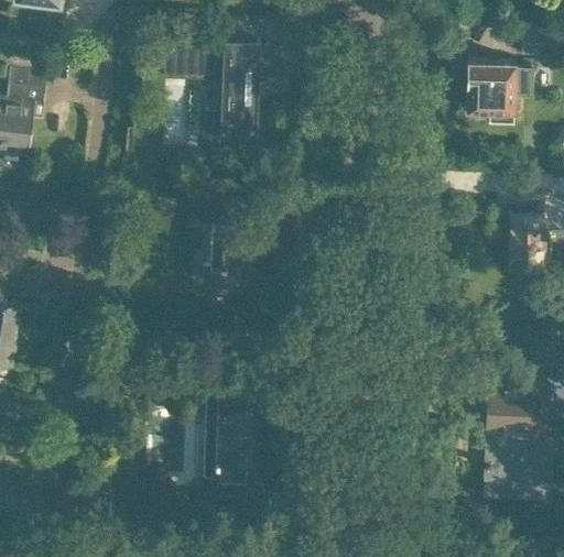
[(33,6),(61,9),(61,0),(14,0),(14,3),(19,4),(18,7),(32,9),(33,6)]
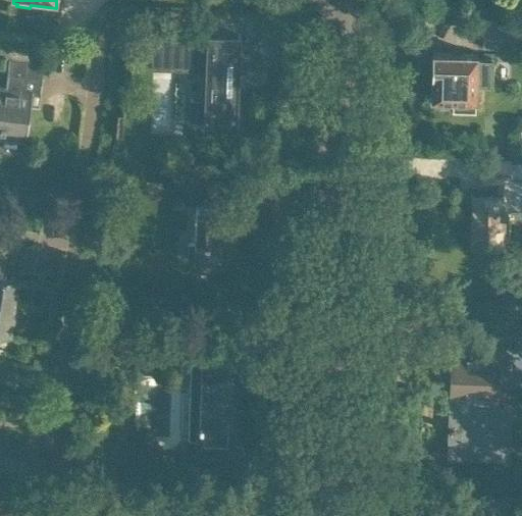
[(480,26),(480,41),(519,42),(519,27),(480,26)]
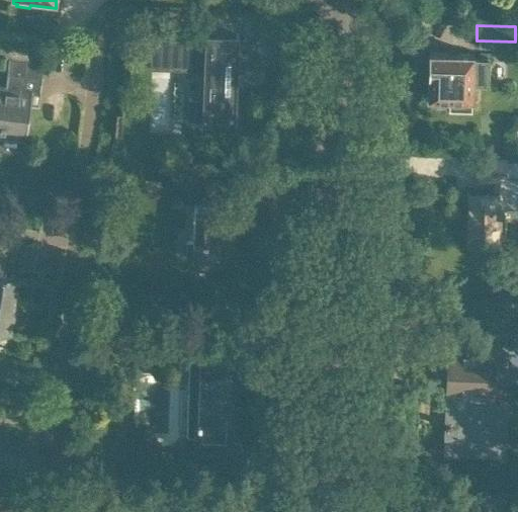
[(173,69),(204,70),(201,130),(205,131),(233,132),(236,132),(236,119),(234,119),(236,76),(243,76),(245,76),(246,47),(244,47),(239,47),(239,41),(236,41),(208,40),(205,40),(204,45),(153,43),(151,43),(151,55),(174,56),(173,69)]
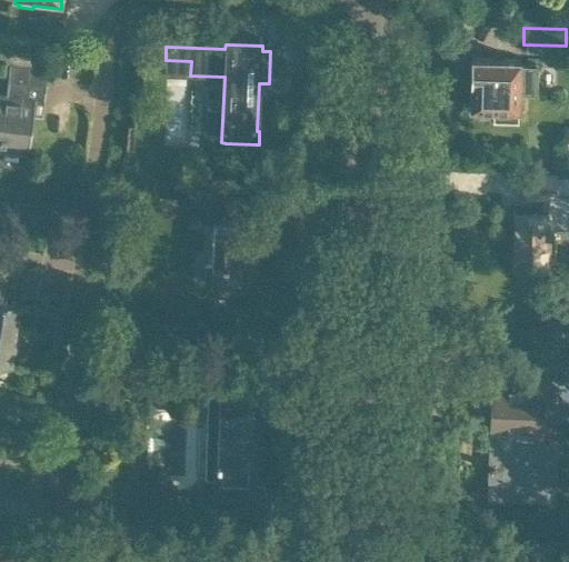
[(470,62),(469,89),(470,89),(469,111),(495,112),(493,124),(518,126),(519,97),(533,97),(535,68),(521,68),(521,66),(470,62)]
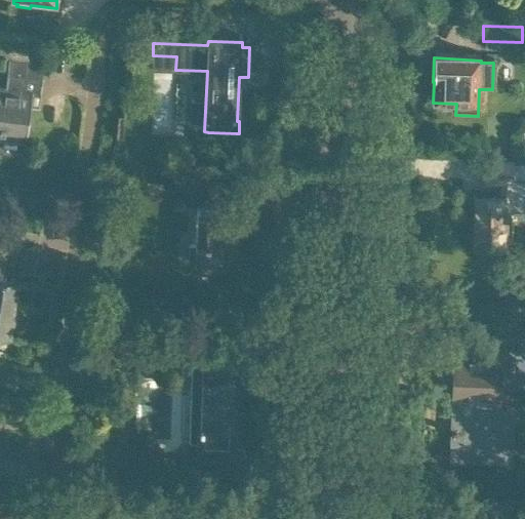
[(24,165),(31,117),(38,118),(42,89),(44,75),(8,71),(4,95),(0,94),(0,149),(25,153),(23,165),(24,165)]
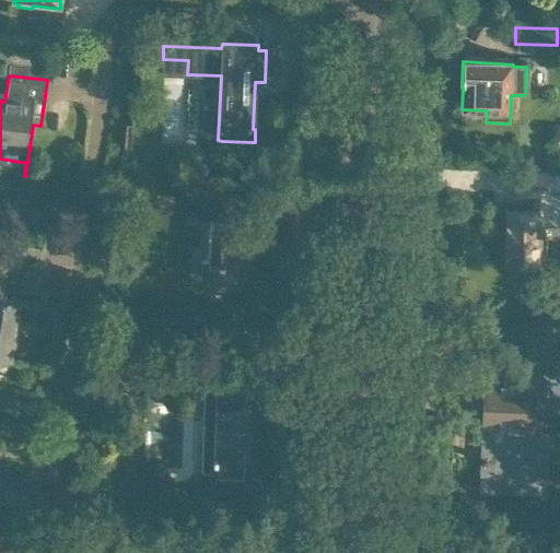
[(537,199),(536,213),(508,212),(505,269),(537,270),(538,228),(559,228),(559,189),(546,189),(547,177),(516,176),(515,199),(537,199)]
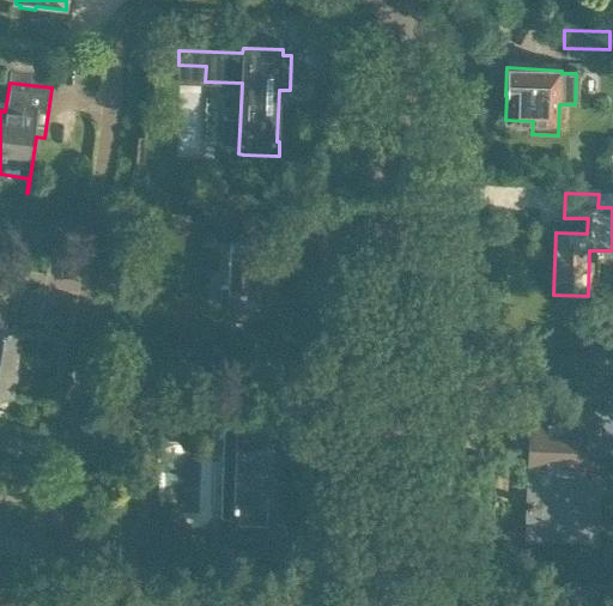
[(229,250),(228,313),(277,313),(279,242),(255,242),(255,252),(229,250)]
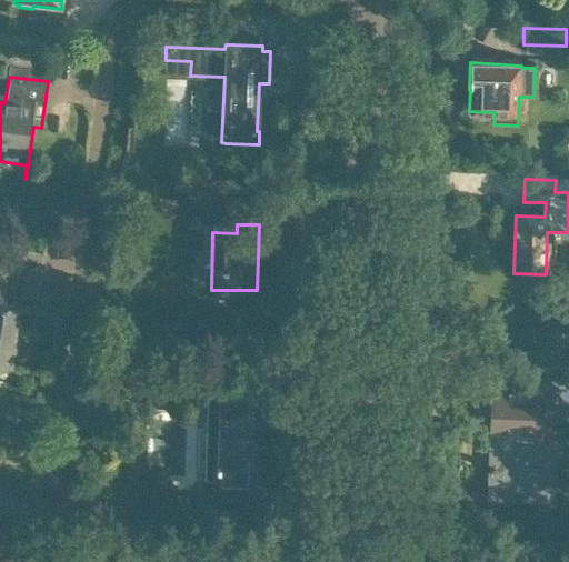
[(0,291),(0,374),(10,377),(21,314),(7,311),(8,309),(6,309),(8,293),(0,291)]
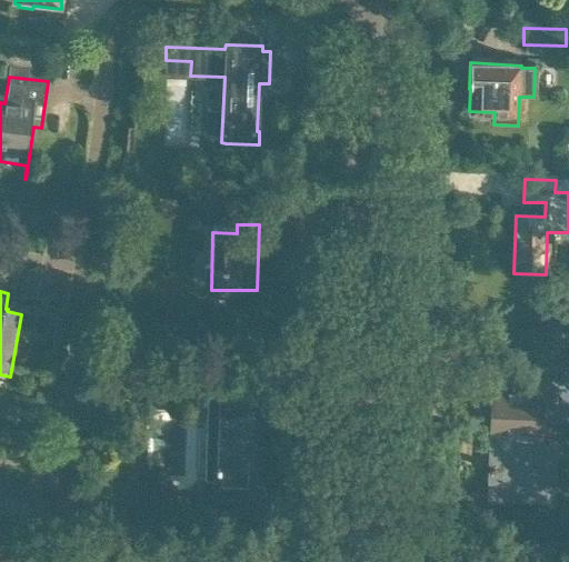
[(568,370),(523,370),(480,369),(479,402),(498,402),(498,414),(493,414),(492,471),(489,471),(489,478),(492,478),(491,503),(556,504),(556,503),(551,503),(553,452),(533,452),(535,403),(568,403),(568,370)]
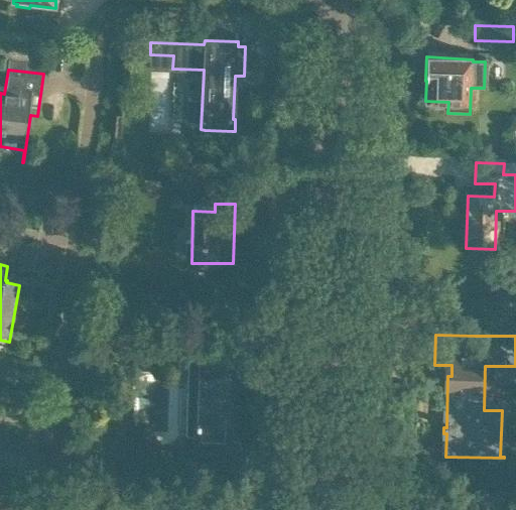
[(156,339),(155,355),(189,356),(186,439),(202,440),(202,456),(227,457),(227,449),(229,449),(231,376),(224,376),(225,341),(156,339)]
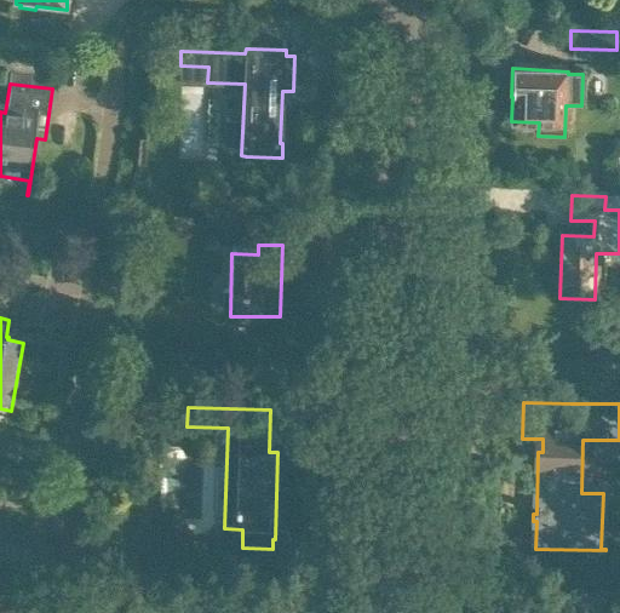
[(177,463),(176,523),(204,525),(205,464),(177,463)]
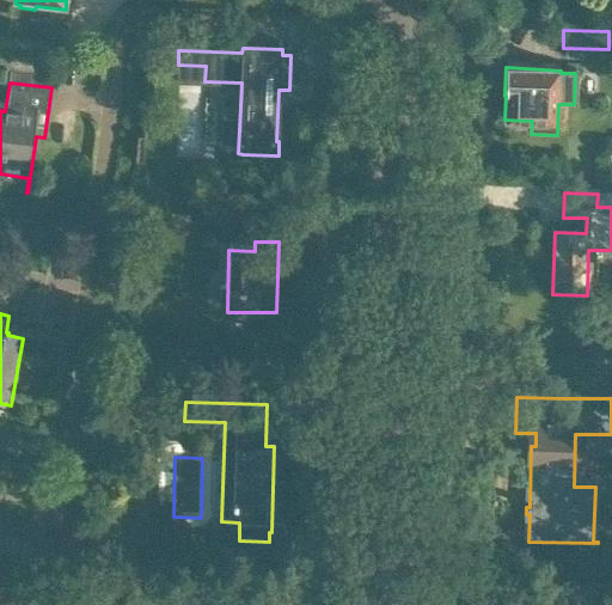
[(527,600),(527,604),(611,604),(611,586),(563,586),(563,602),(527,600)]
